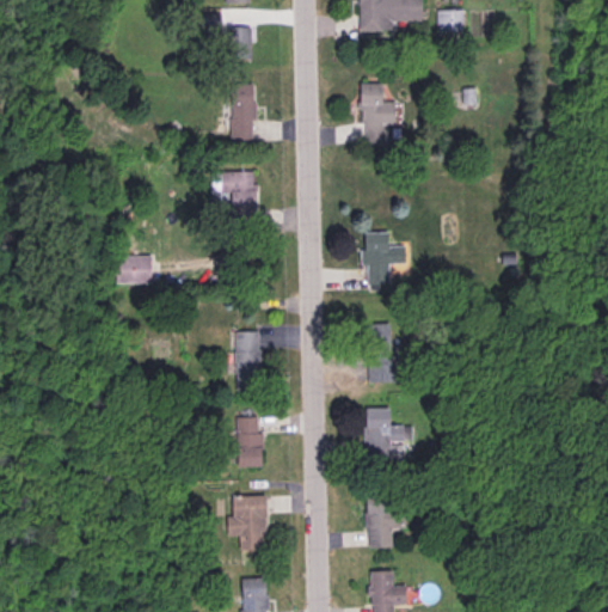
[(422,0),(360,0),(360,31),(394,31),(394,22),(422,23),(422,0)]
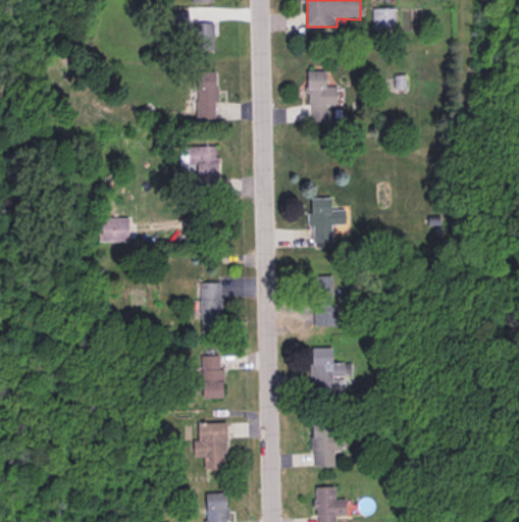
[(373,28),(396,28),(396,7),(373,7),(373,28)]
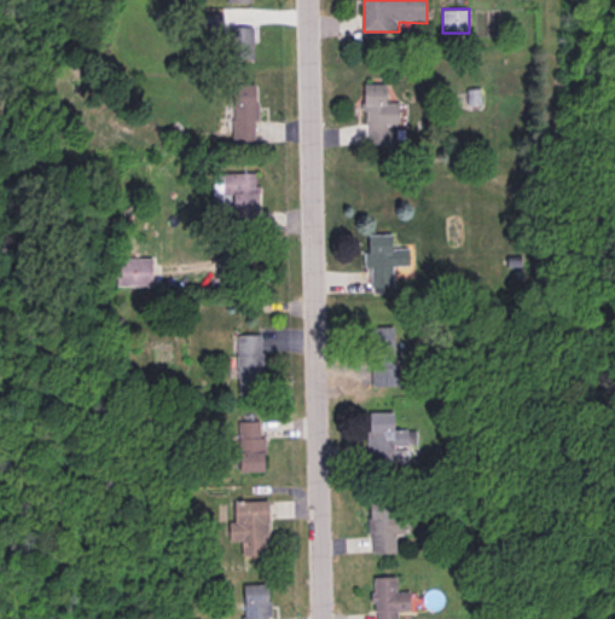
[(254,62),(254,28),(230,28),(230,62),(254,62)]
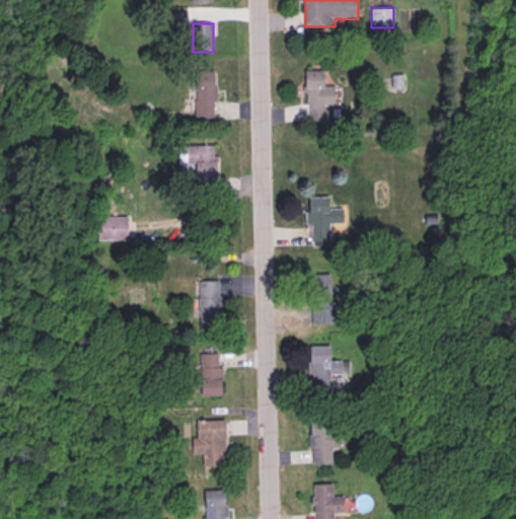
[(196,71),(196,117),(215,118),(215,72),(196,71)]
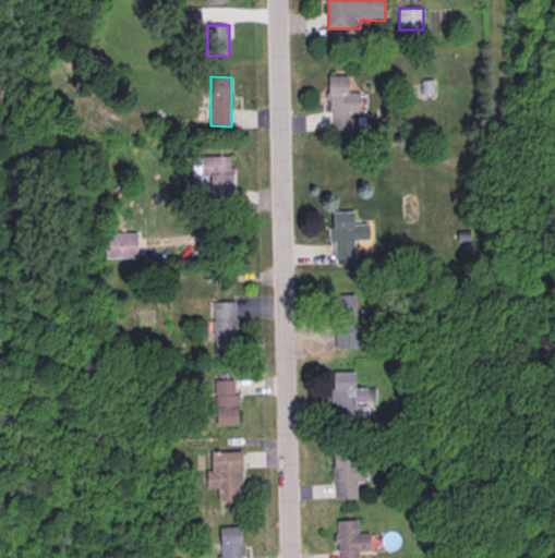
[(308,132),(350,132),(350,113),(362,113),(362,94),(350,94),(349,76),(328,76),(329,113),(308,114),(308,132)]
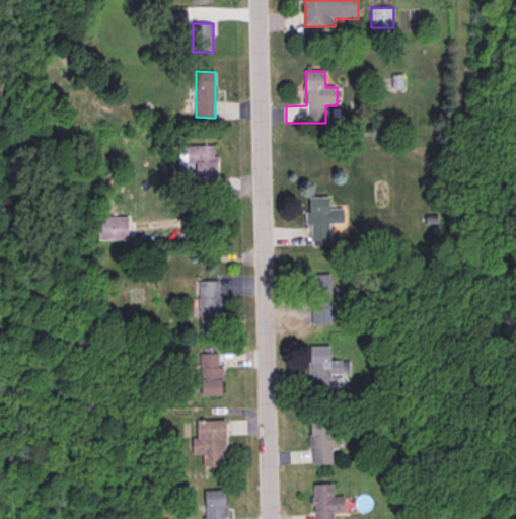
[(179,146),(179,172),(196,172),(196,187),(217,187),(217,146),(179,146)]
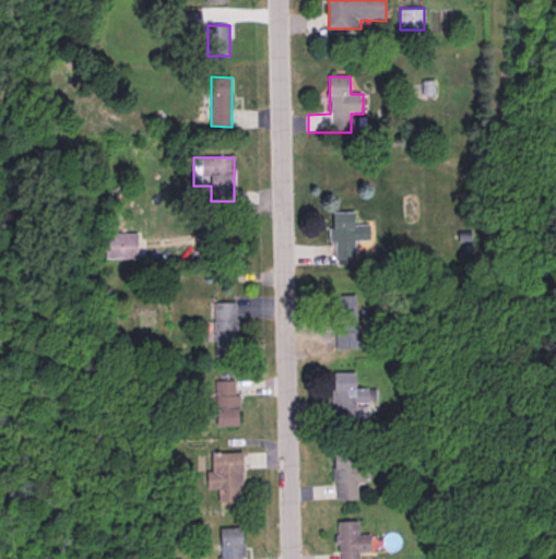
[(332,212),(333,260),(356,260),(356,241),(371,240),(371,224),(356,225),(355,212),(332,212)]
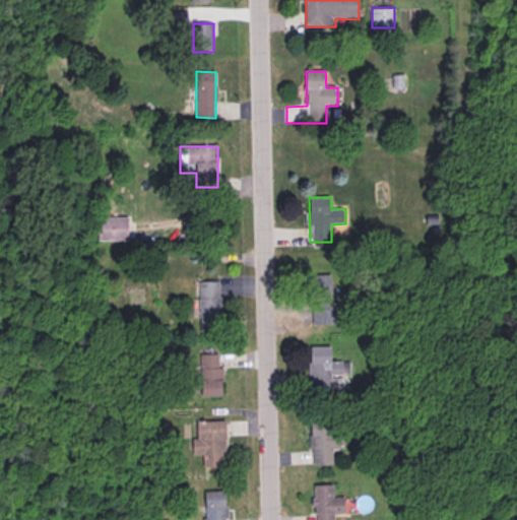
[(129,241),(129,217),(99,217),(99,241),(129,241)]
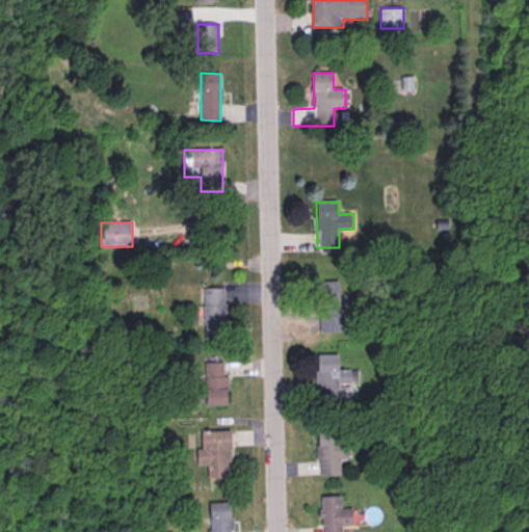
[(342,282),(320,282),(320,331),(342,331),(342,282)]
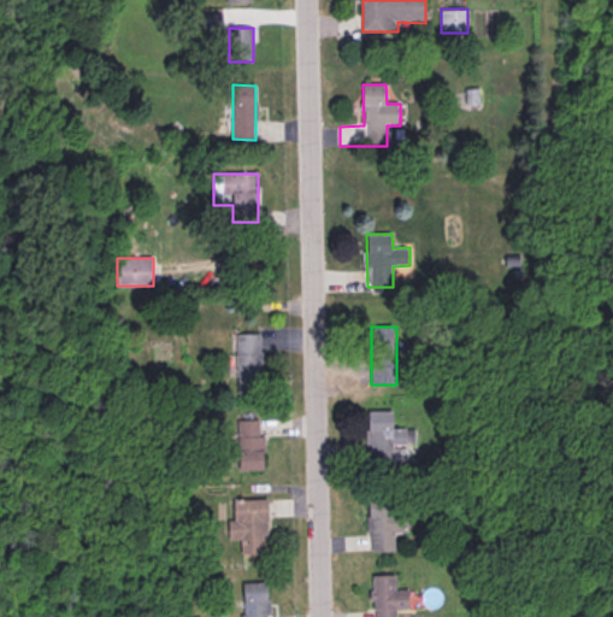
[(239,334),(239,393),(263,393),(263,334),(239,334)]
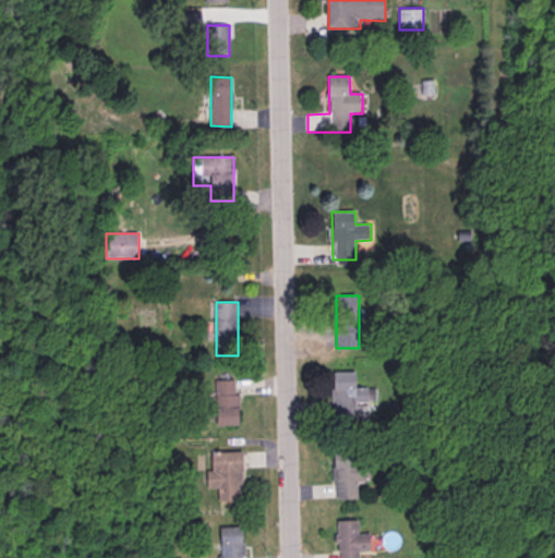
[(334,417),(374,417),(374,388),(357,388),(357,372),(334,372),(334,417)]
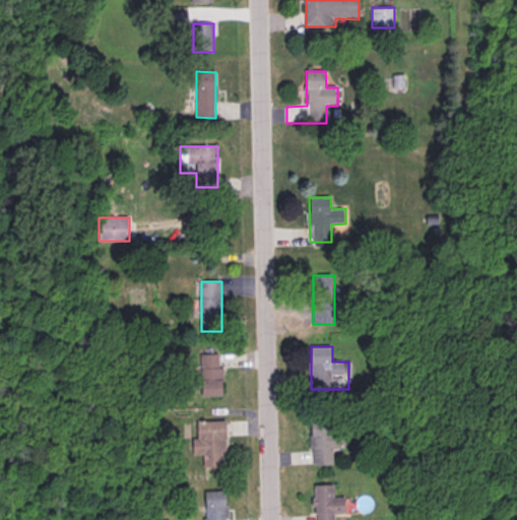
[(201,395),(221,396),(222,354),(201,354),(201,395)]
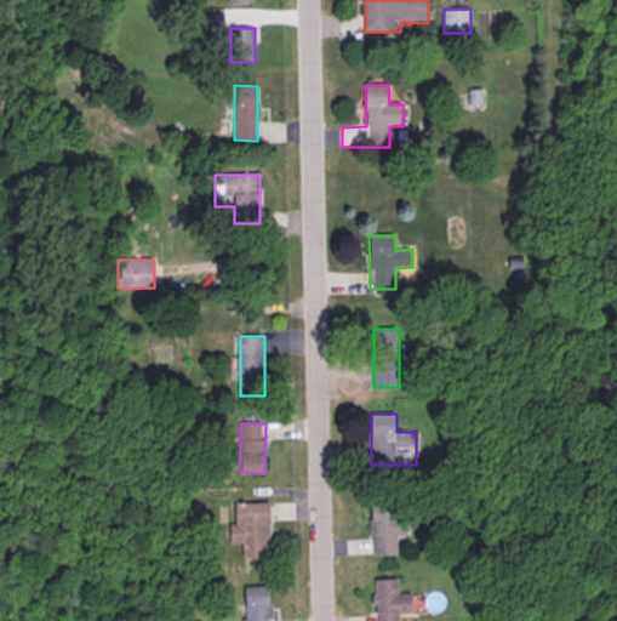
[(269,502),(233,503),(233,543),(244,543),(244,559),(270,559),(269,502)]
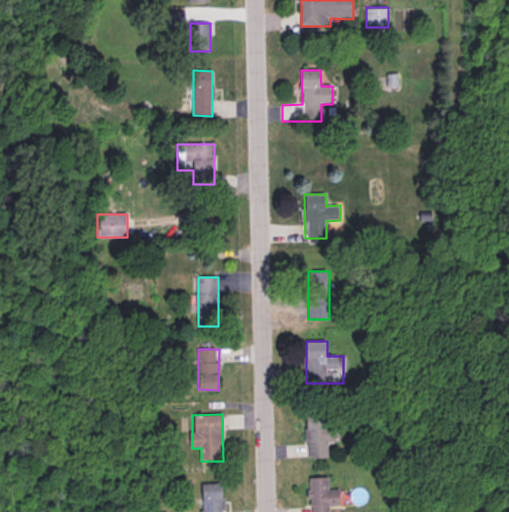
[(308,458),(329,458),(328,442),(340,442),(340,425),(327,425),(327,414),(307,414),(308,458)]
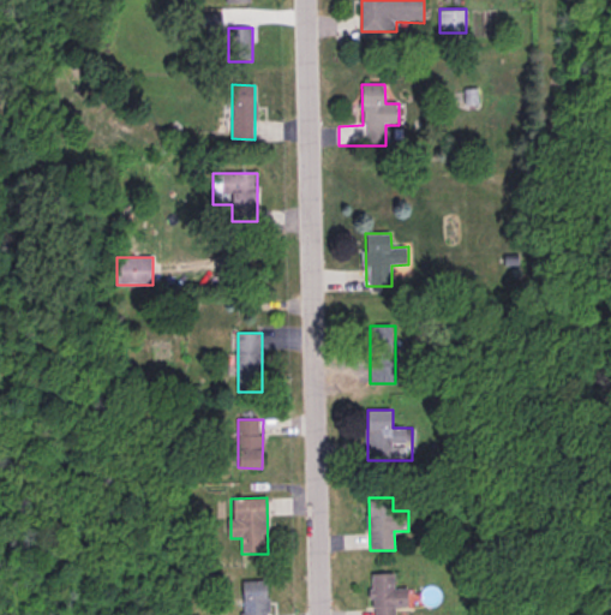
[(395,574),(372,574),(372,614),(395,614),(395,608),(409,608),(409,589),(395,589),(395,574)]
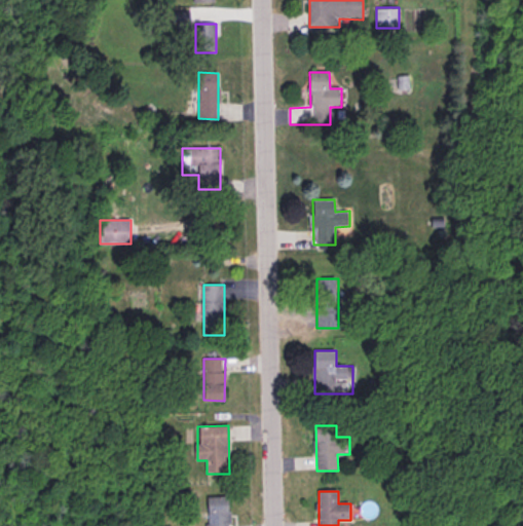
[(207,497),(207,525),(229,525),(229,497),(207,497)]
